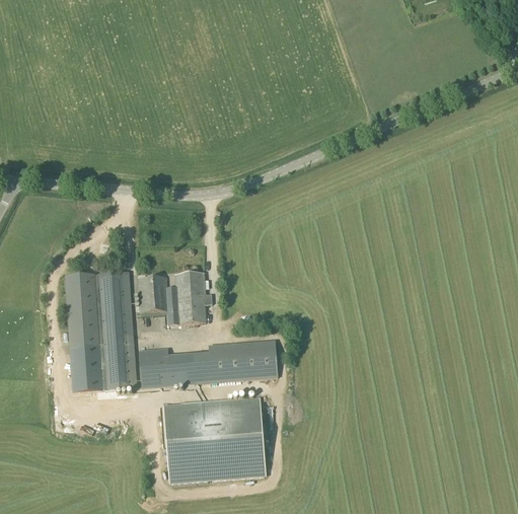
[(506,0),(517,30),(517,0),(506,0)]
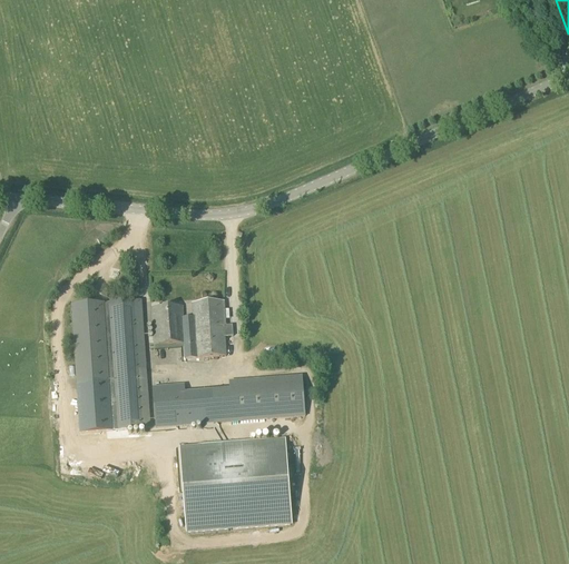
[(98,235),(101,240),(102,239),(104,238),(106,237),(107,236),(109,235),(110,234),(108,229),(98,235)]
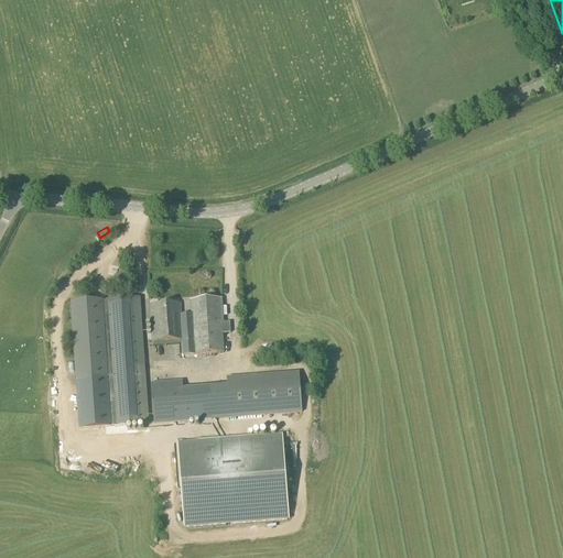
[(111,375),(114,417),(149,415),(141,294),(106,296),(106,297),(104,297),(104,296),(71,298),(75,379),(111,375)]
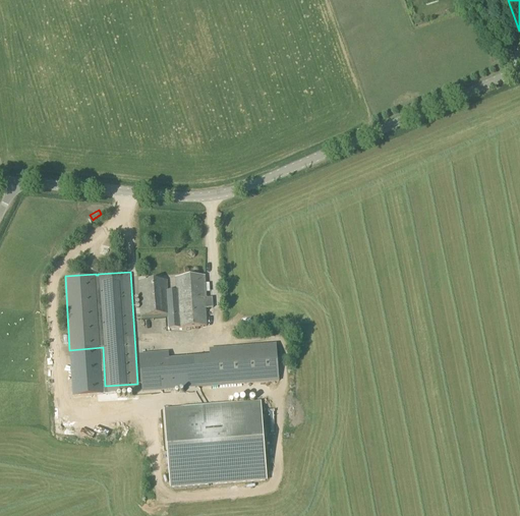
[(207,294),(205,273),(177,274),(177,286),(169,286),(168,276),(138,277),(141,312),(169,310),(170,325),(208,323),(207,304),(214,303),(214,293),(207,294)]
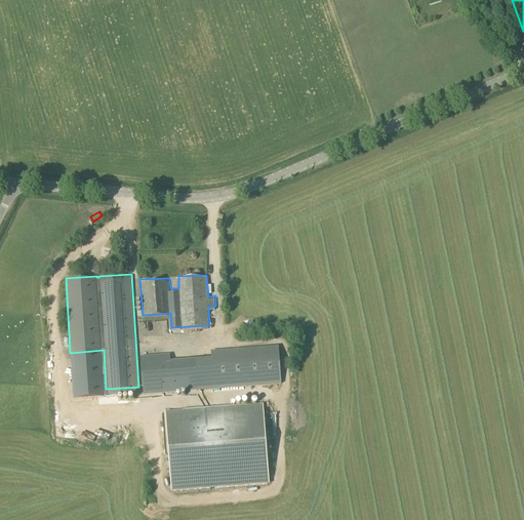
[(282,380),(279,343),(212,348),(212,355),(170,358),(170,352),(142,354),(145,391),(199,387),(282,380)]
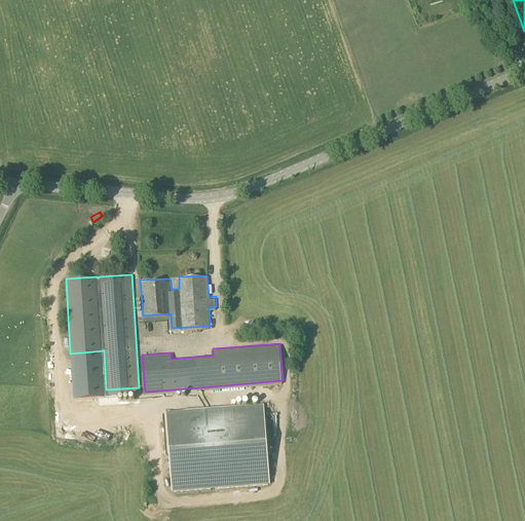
[(269,481),(263,402),(166,409),(173,488),(269,481)]
